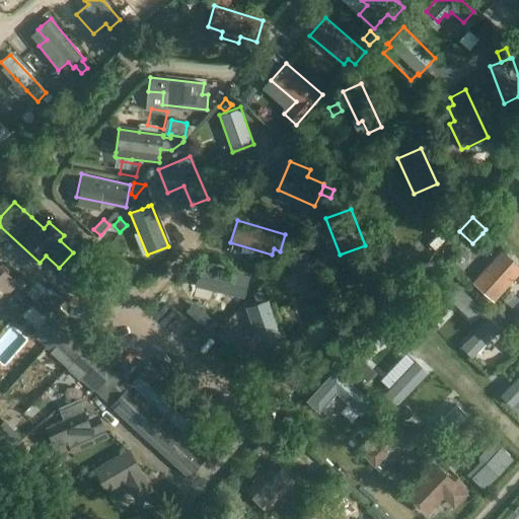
[(294,253),(307,249),(305,242),(292,247),(294,253)]
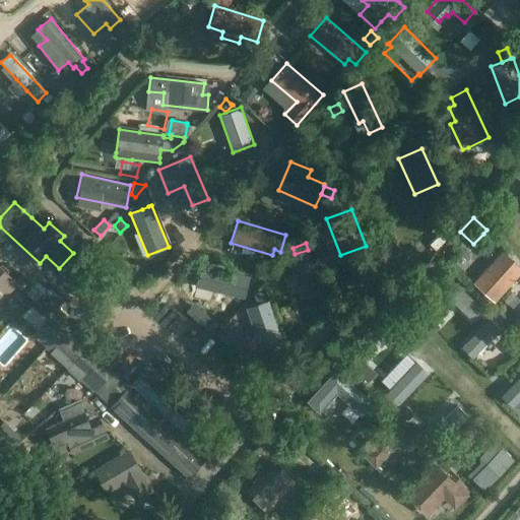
[(308,250),(295,254),(287,256),(303,299),(324,291),(310,249),(308,250)]
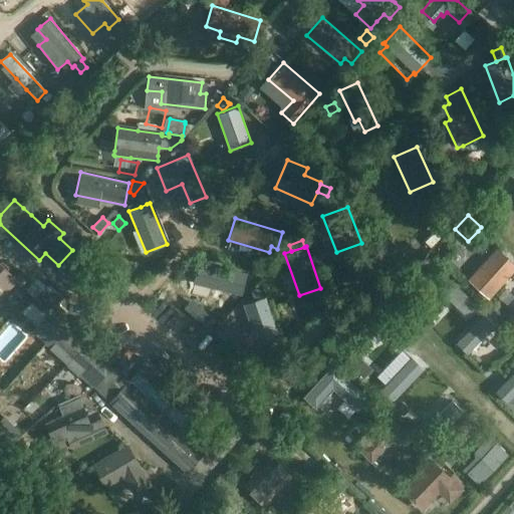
[(513,263),(496,247),(468,279),(489,298),(513,270),(513,263)]
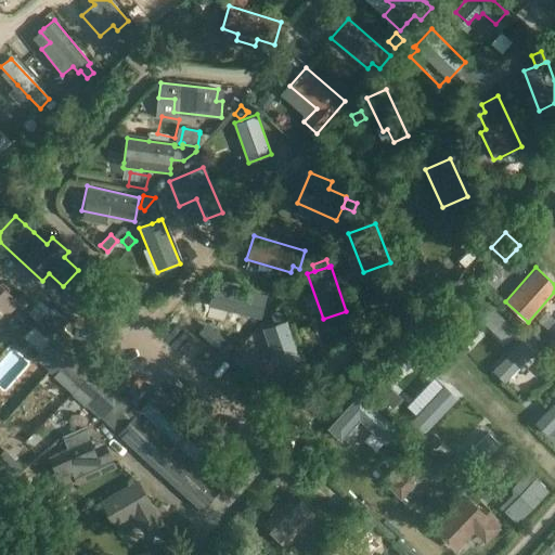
[(0,326),(8,320),(3,315),(15,302),(27,314),(36,305),(23,292),(15,298),(8,291),(10,287),(2,281),(0,282),(0,326)]
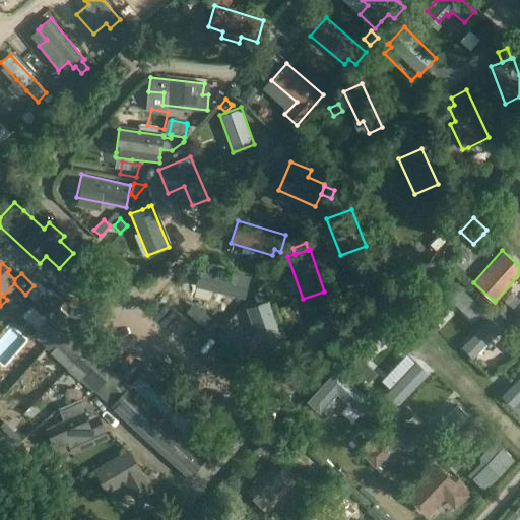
[(200,263),(194,286),(245,299),(250,275),(239,273),(200,263)]
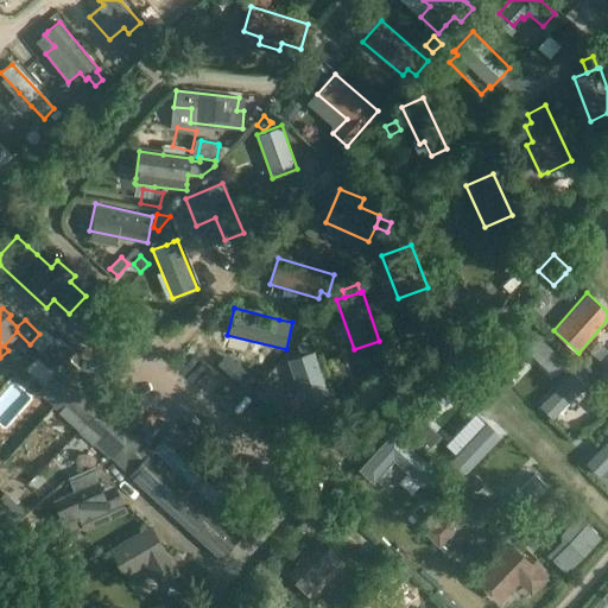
[(122,325),(111,314),(99,325),(111,337),(122,325)]
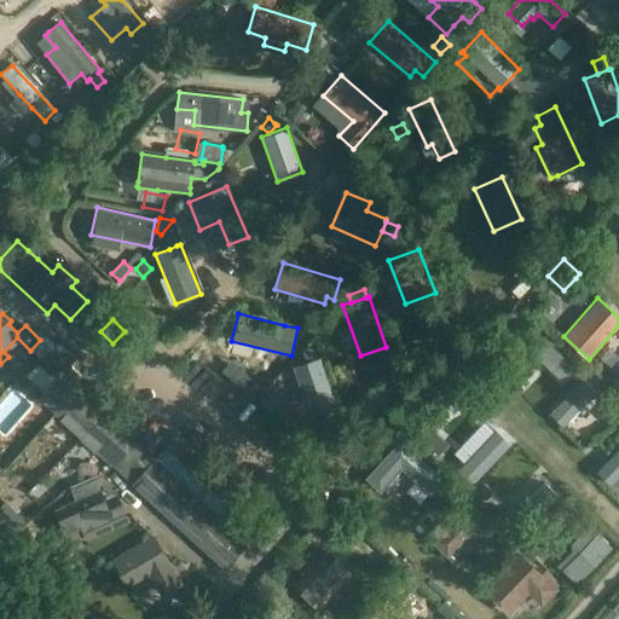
[(565,385),(579,370),(534,329),(515,350),(512,353),(521,364),(532,353),(565,385)]
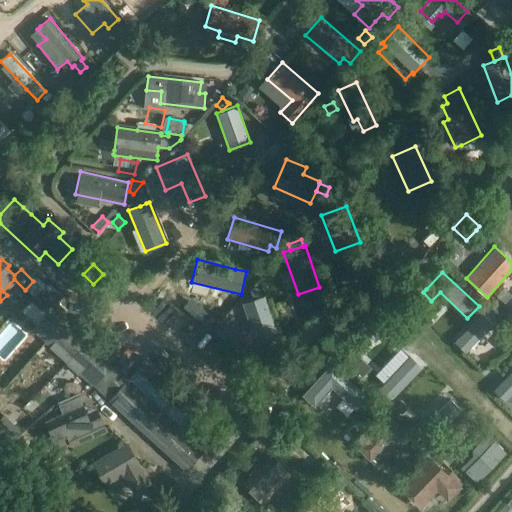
[(108,400),(127,379),(110,363),(117,355),(67,310),(72,305),(63,296),(64,295),(49,282),(22,310),(28,315),(29,314),(37,323),(30,330),(73,368),(108,400)]
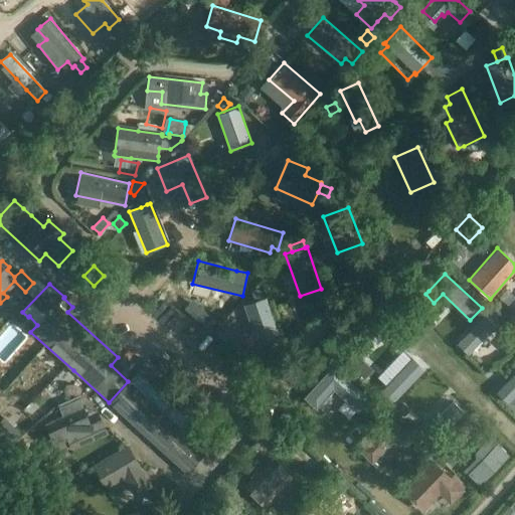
[(261,287),(251,290),(254,299),(264,296),(261,287)]
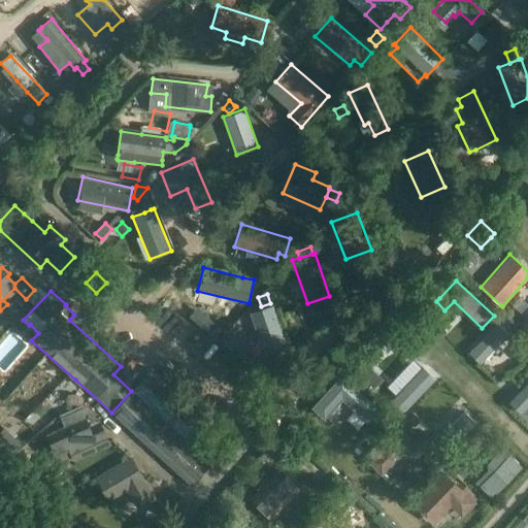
[(272,304),(250,312),(265,355),(288,348),(272,304)]
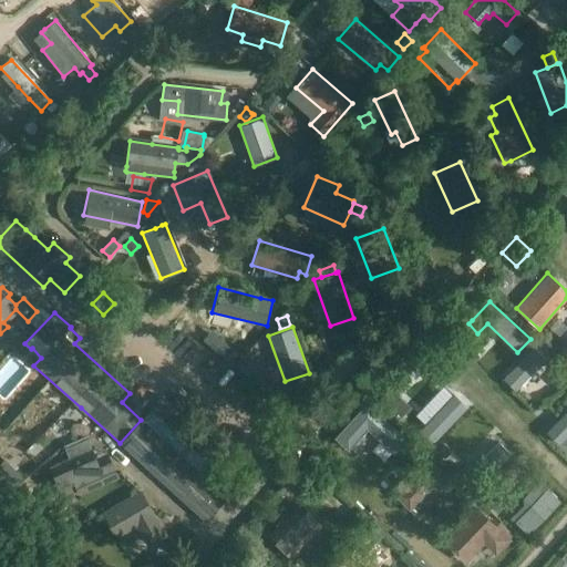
[(503,379),(515,390),(546,359),(534,348),(503,379)]
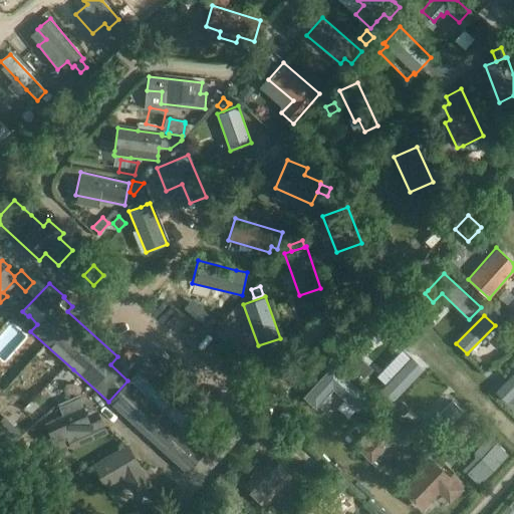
[(0,351),(0,370),(3,374),(24,352),(11,339),(0,351)]
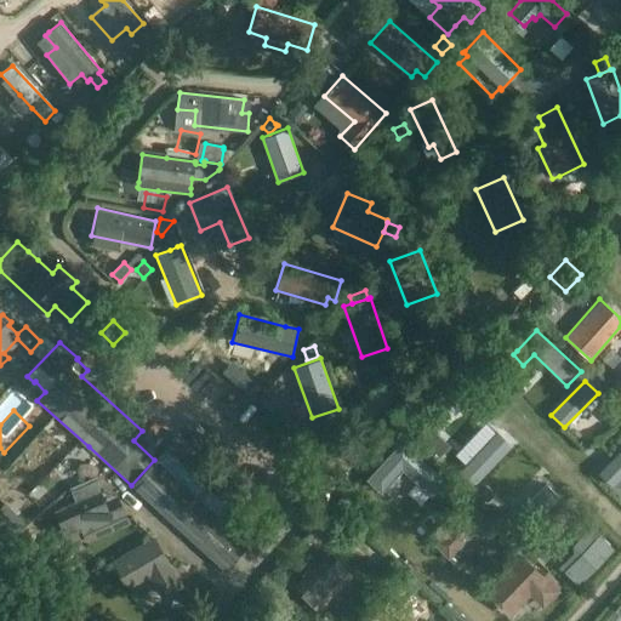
[(439,456),(449,446),(433,432),(423,443),(439,456)]
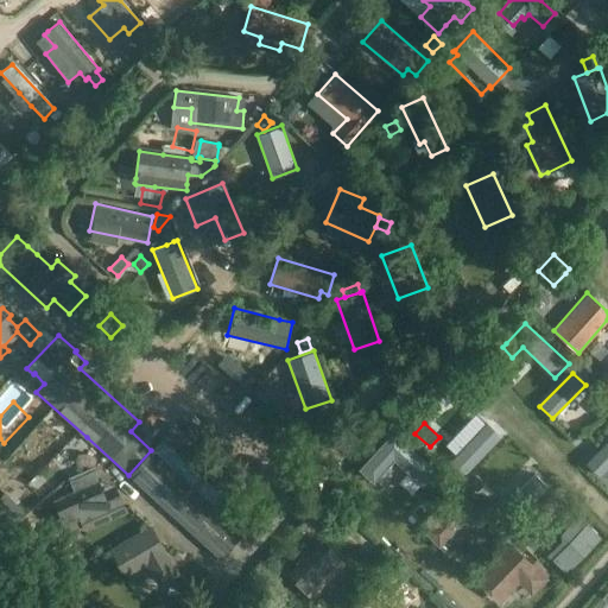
[(175,424),(151,450),(128,475),(221,558),(267,507),(175,424)]
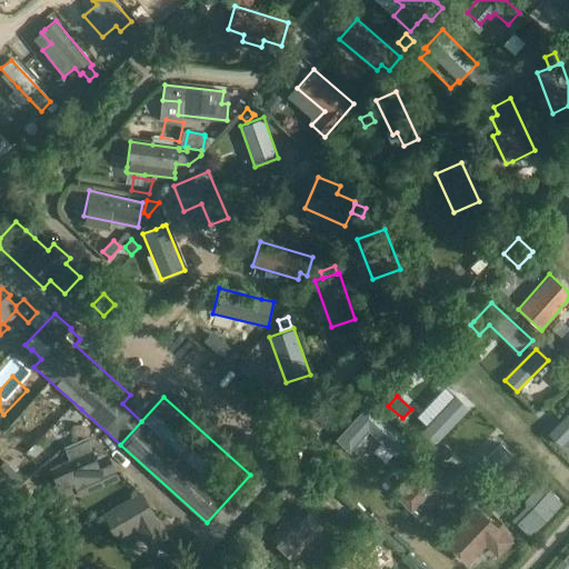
[(463,405),(456,400),(437,420),(432,417),(430,418),(419,407),(408,418),(436,446),(468,412),(463,405)]
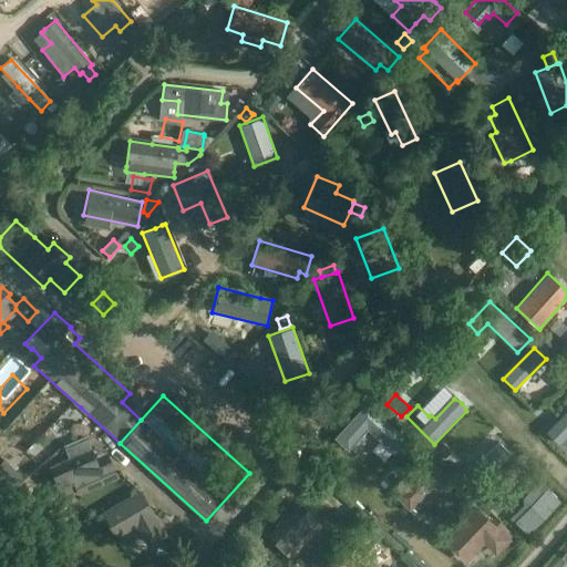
[(367,404),(336,439),(349,450),(368,430),(394,453),(406,440),(367,404)]
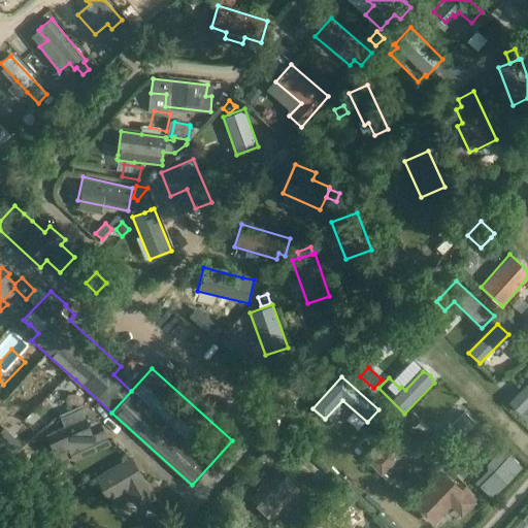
[(522,413),(527,405),(527,381),(508,402),(521,414),(522,413)]
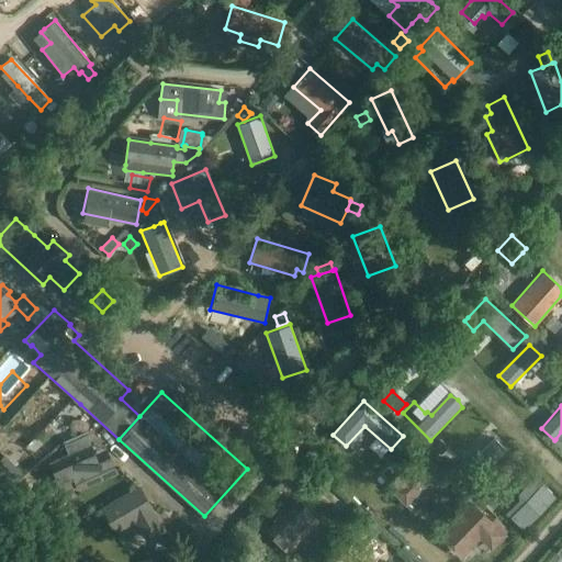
[(68,454),(51,463),(59,483),(75,476),(80,490),(115,474),(109,459),(98,464),(85,435),(64,445),(68,454)]
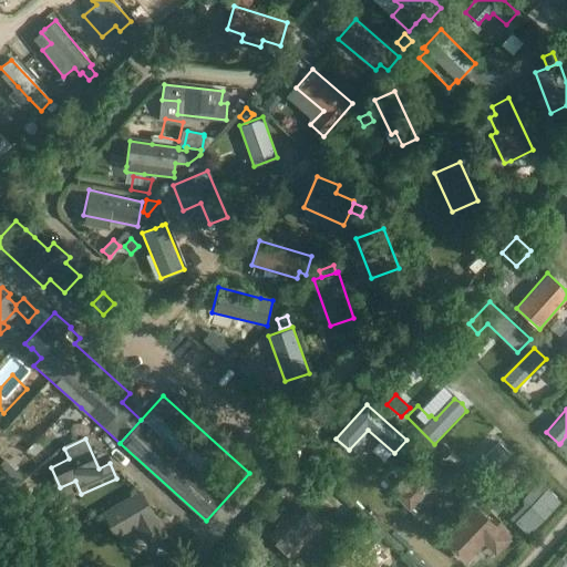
[(443,444),(437,452),(445,459),(452,452),(443,444)]
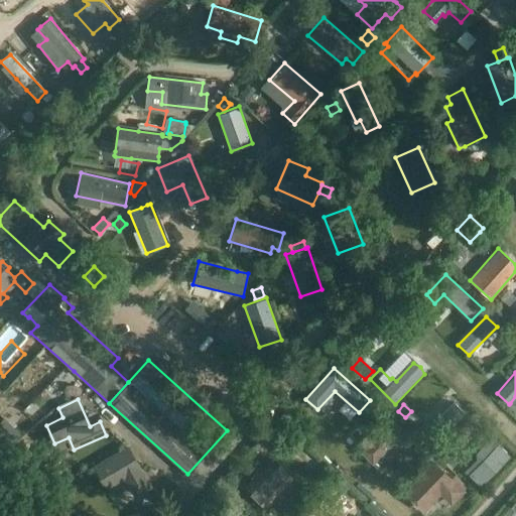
[(455,404),(432,425),(443,435),(466,414),(455,404)]
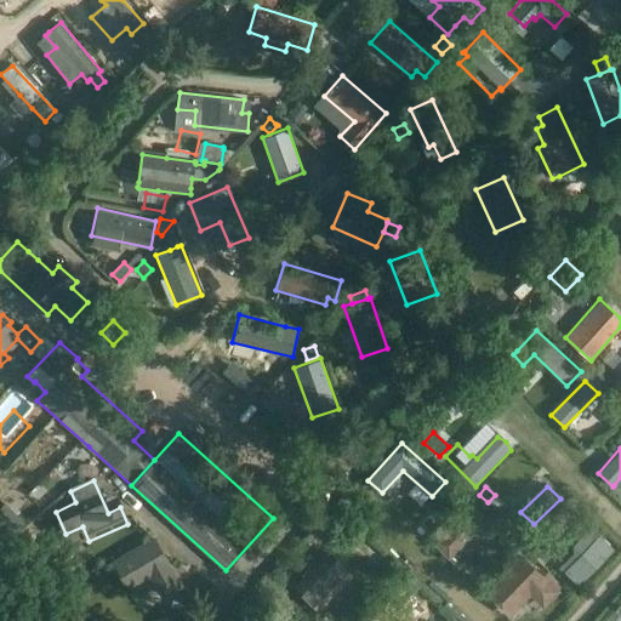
[(479,528),(486,520),(488,519),(471,503),(433,543),(449,559),(479,528)]
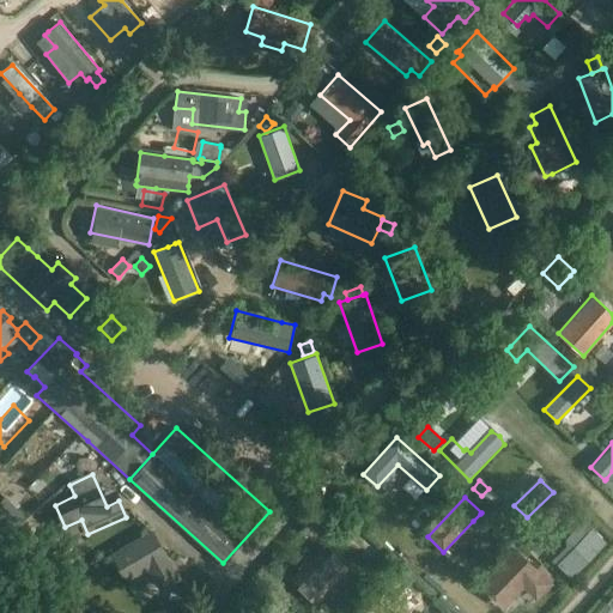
[(32,514),(10,529),(16,539),(38,522),(32,514)]
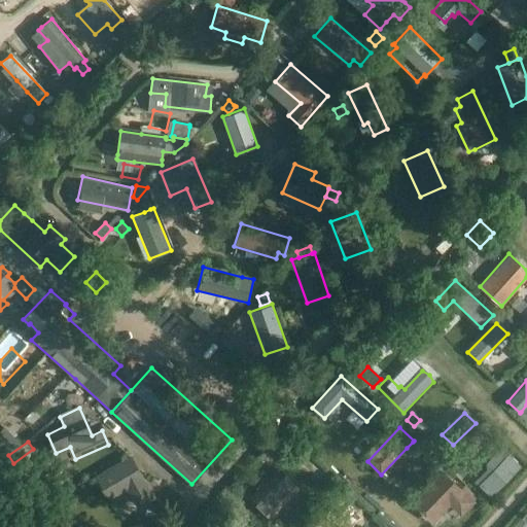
[(413,442),(407,448),(414,455),(420,449),(413,442)]
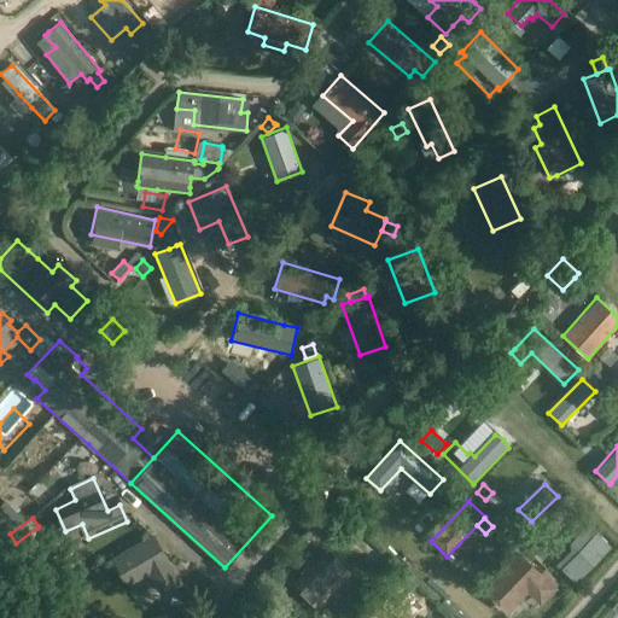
[(594,536),(561,570),(563,570),(566,573),(577,583),(608,551),(594,536)]
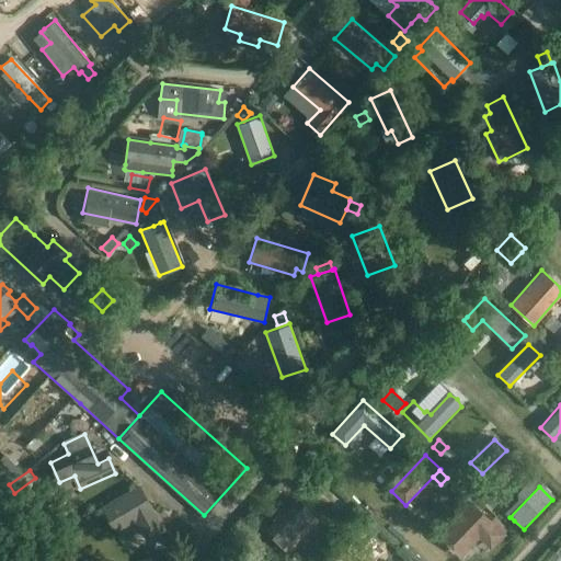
[(140,489),(105,510),(114,525),(133,514),(148,540),(164,530),(140,489)]
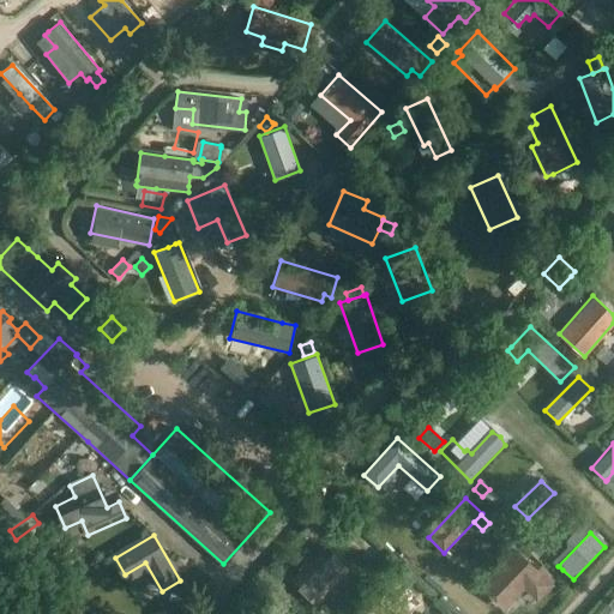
[(300,569),(290,578),(315,605),(333,587),(343,597),(356,584),(347,575),(351,570),(326,543),(308,560),(307,559),(299,567),(300,569)]
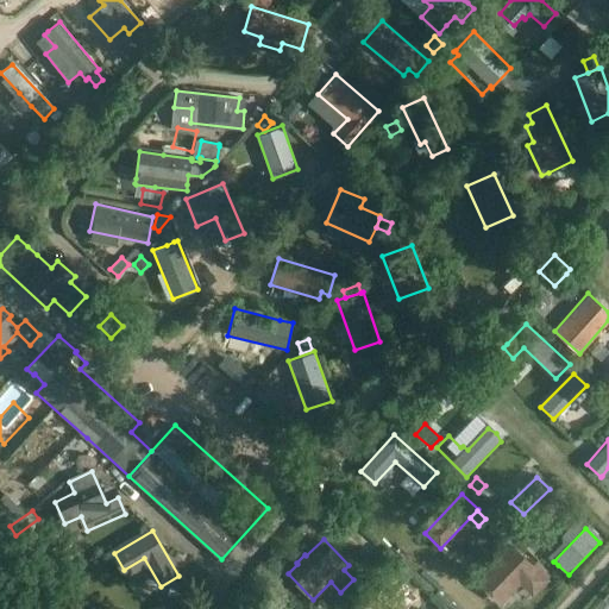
[(547,578),(533,564),(512,542),(476,581),(500,604),(520,583),(533,596),(548,579),(547,578)]
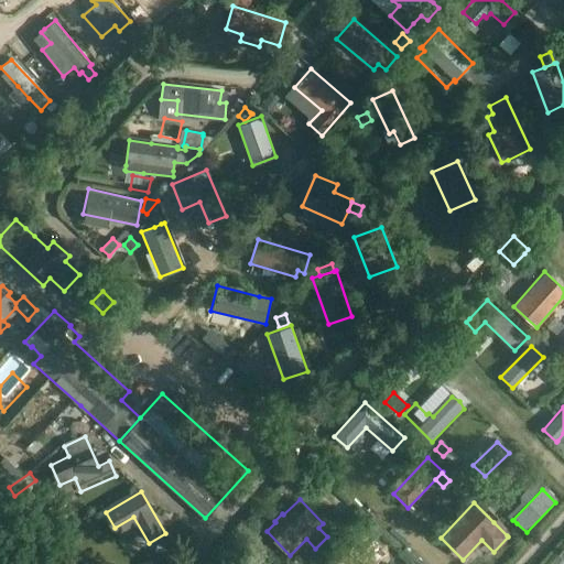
[(494,522),(507,535),(510,532),(497,519),(494,522)]
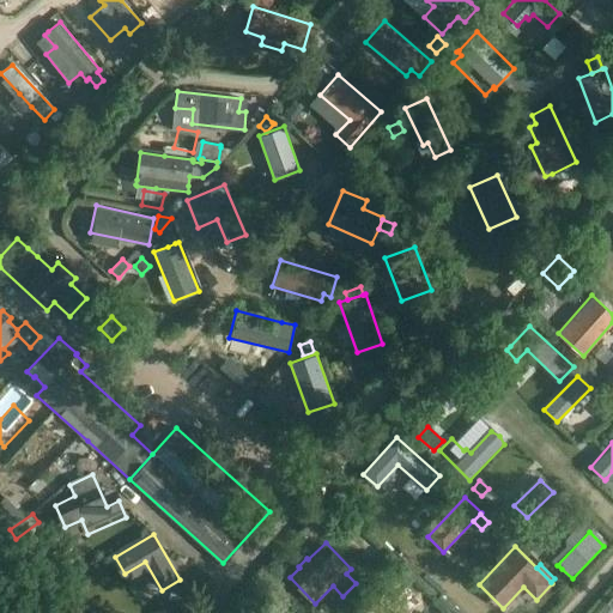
[(61,576),(68,586),(79,577),(72,568),(61,576)]
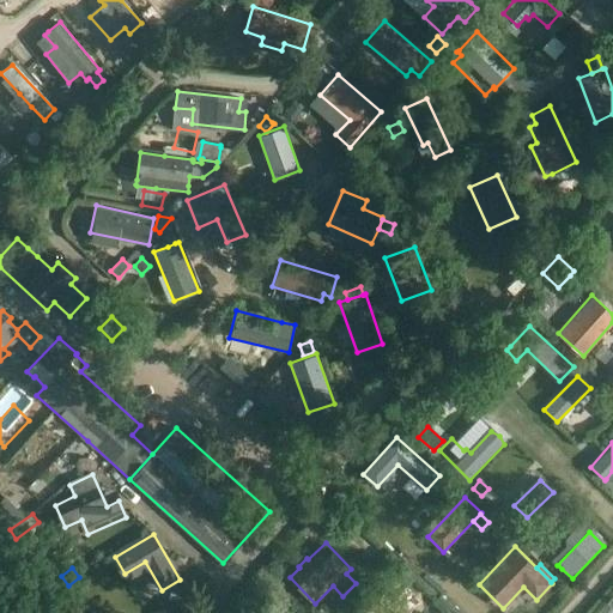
[(392,612),(412,593),(398,578),(362,612),(392,612)]
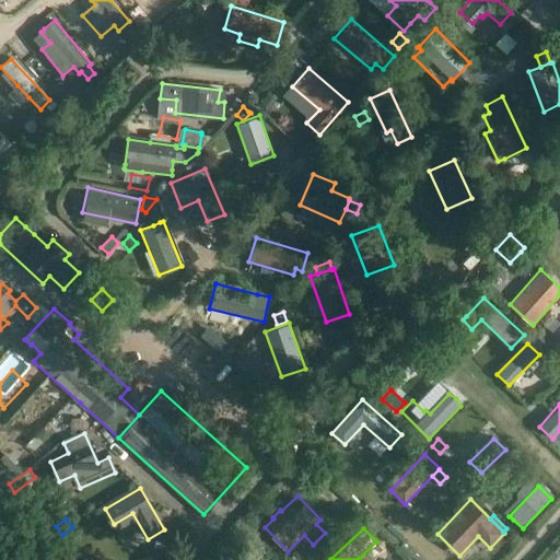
[(67,546),(82,540),(79,531),(65,536),(67,546)]
